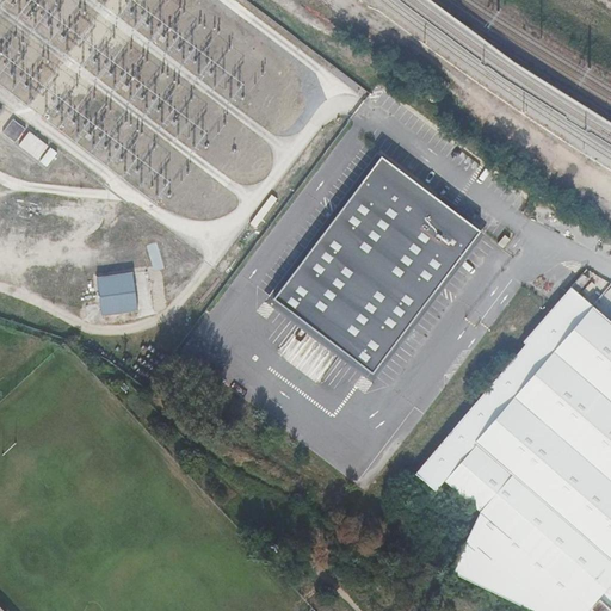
[(415,67),(411,73),(429,85),(434,79),(415,67)]
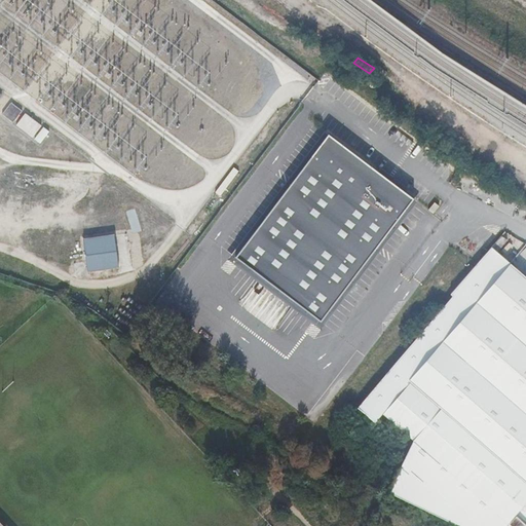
[(22,111),(11,102),(2,114),(13,122),(22,111)]
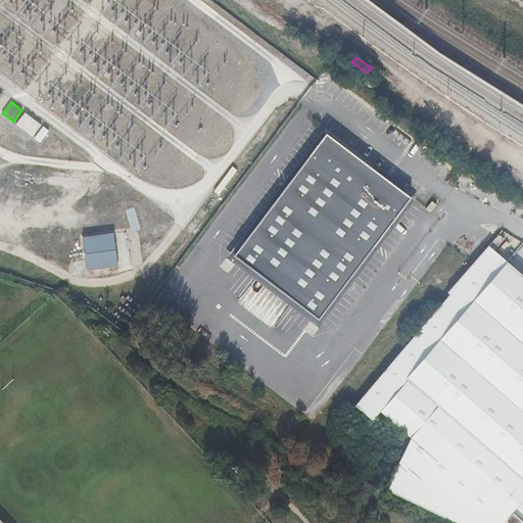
[(33,119),(25,112),(15,124),(32,136),(41,125),(33,119)]
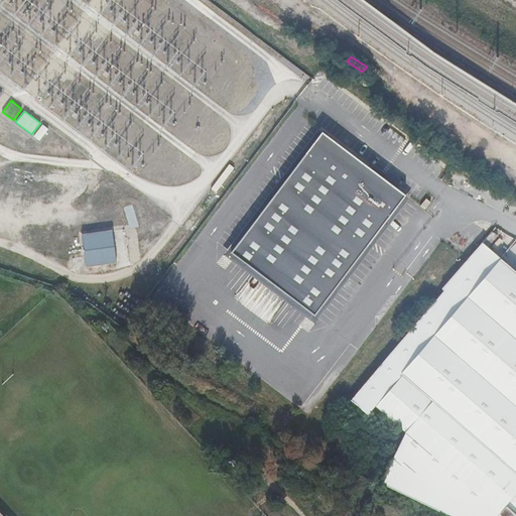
[(41,141),(48,128),(42,125),(35,137),(41,141)]
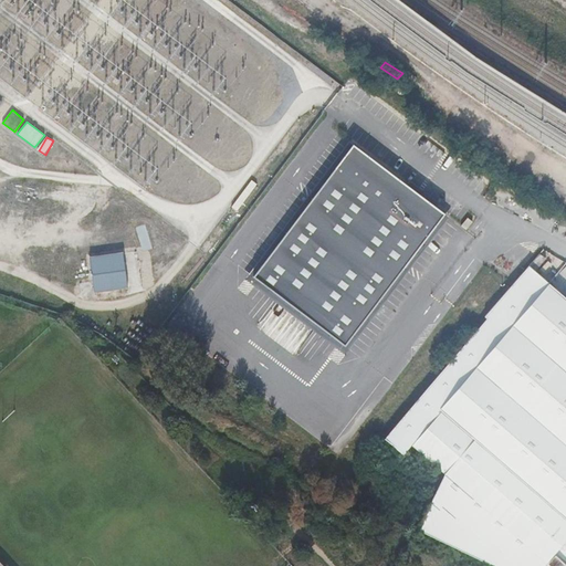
[(344,346),(443,213),(353,144),(252,275),(344,346)]
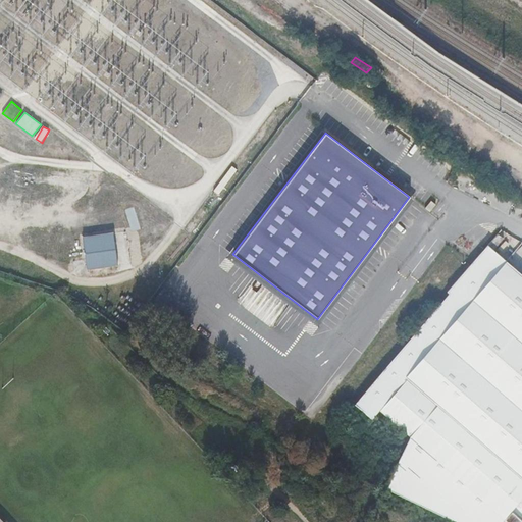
[(428,211),(434,204),(429,200),(424,208),(428,211)]
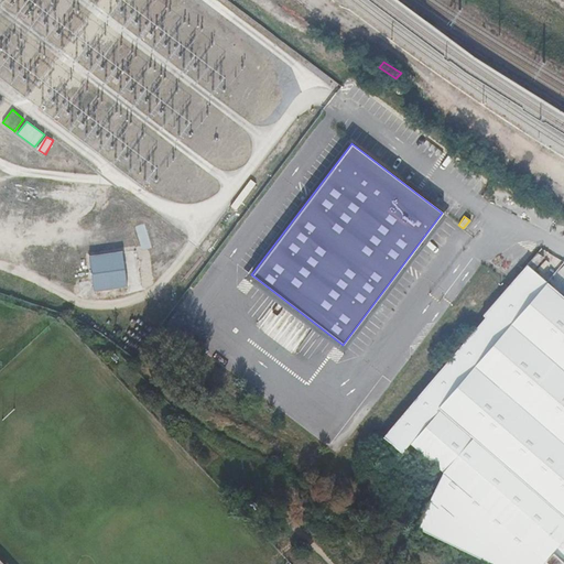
[(140,237),(147,235),(143,225),(137,227),(140,237)]
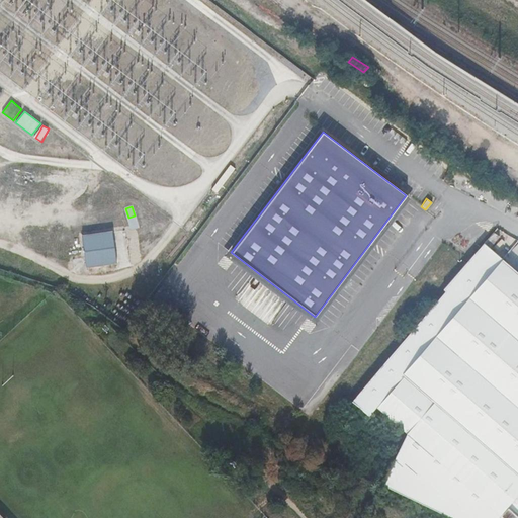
[(113,230),(83,234),(87,266),(117,262),(113,230)]
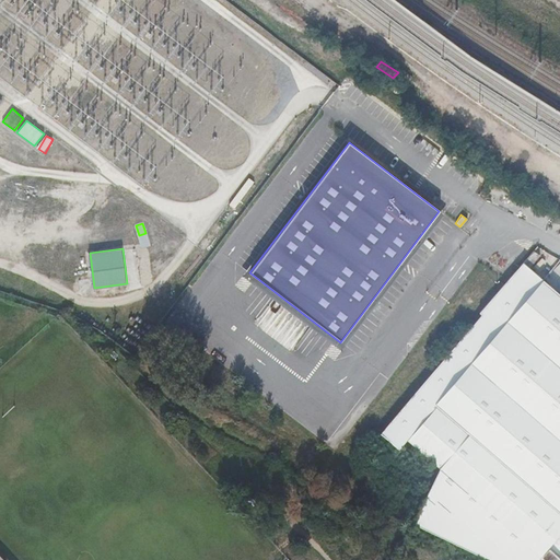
[(378,432),(396,447),(436,467),(411,523),(490,559),(535,559),(559,532),(559,295),(544,281),(528,268),(538,256),(532,252),(504,283),(479,313),(481,315),(378,432)]
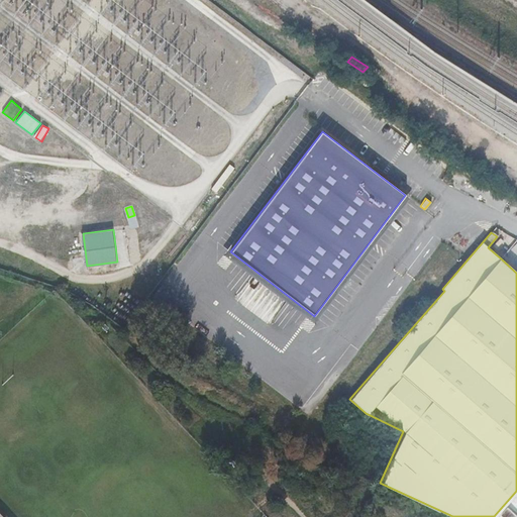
[(306,398),(316,384),(311,381),(307,387),(305,385),(299,393),(306,398)]
